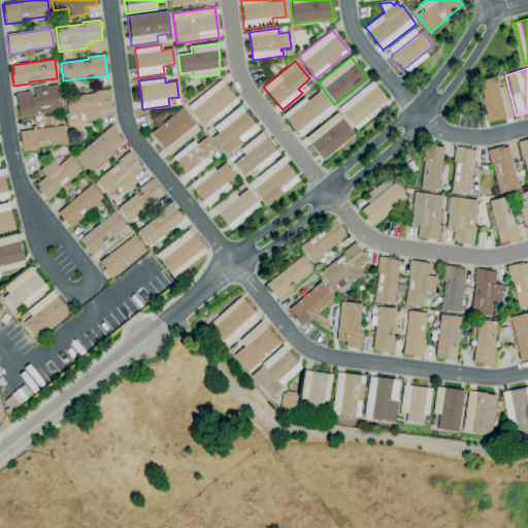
[(487,123),(476,83),(496,77),(498,88),(504,87),(512,117),(487,123)]
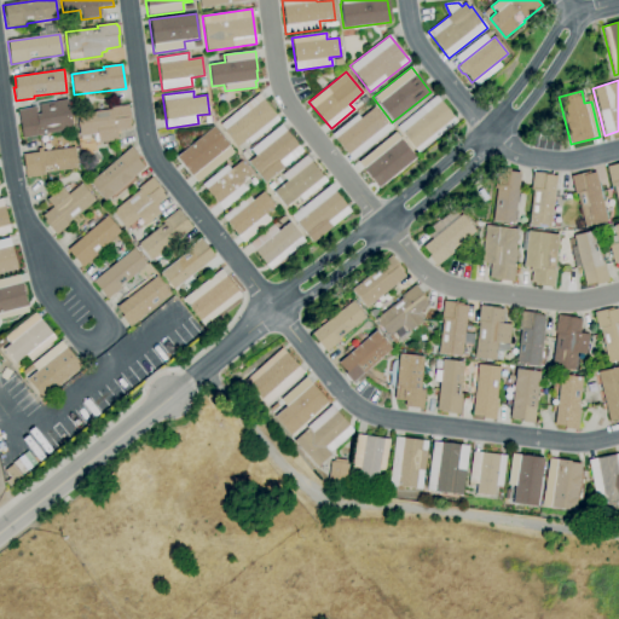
[(236,148),(224,132),(225,131),(220,125),(258,94),(279,120),(250,143),(247,139),(236,148)]
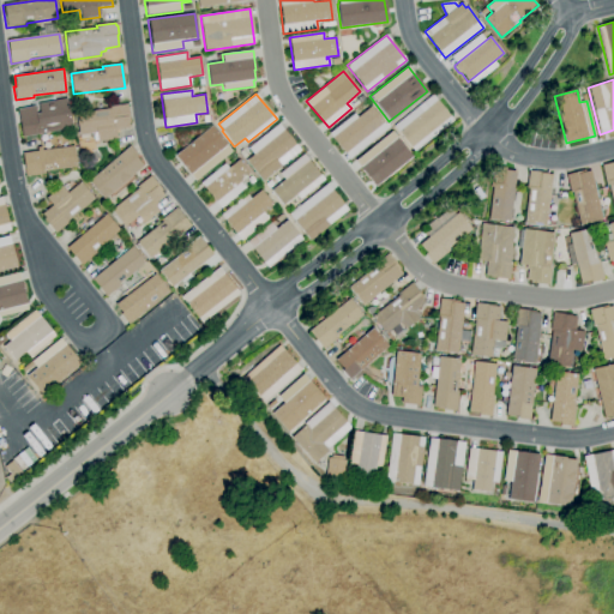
[(353,108),(351,104),(357,101),(356,98),(362,95),(365,98),(353,108)]
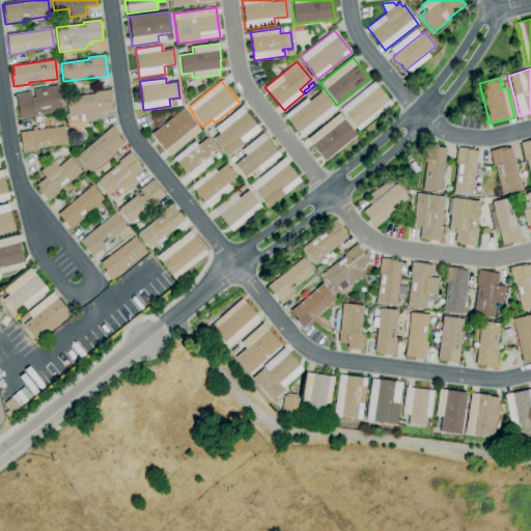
[(358,132),(340,109),(373,82),(392,104),(358,132)]
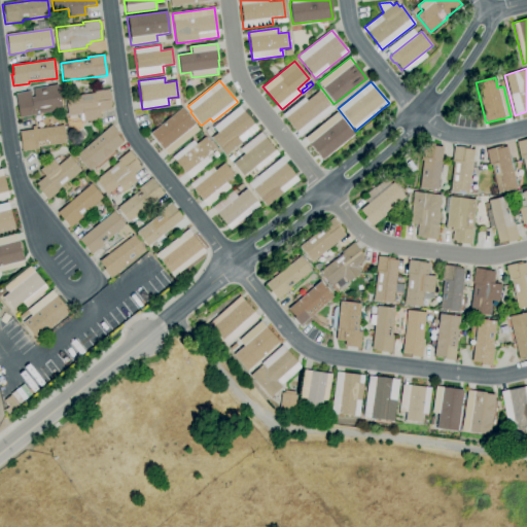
[(62,110),(59,85),(16,91),(20,115),(62,110)]
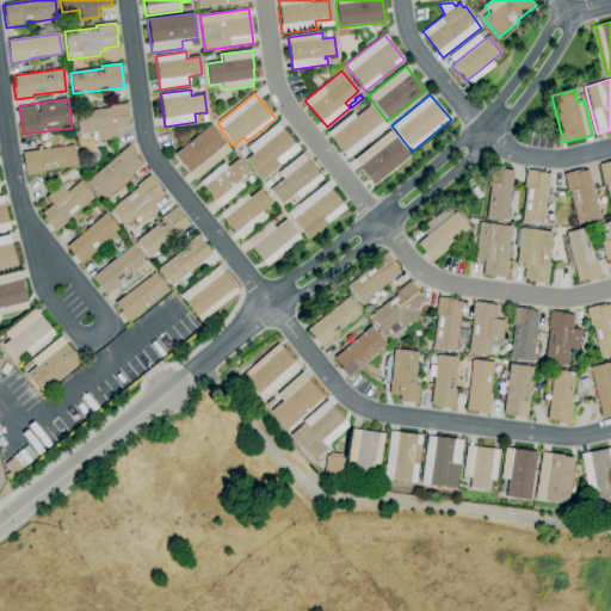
[(97,141),(96,133),(79,135),(75,112),(84,112),(82,106),(88,106),(88,111),(110,107),(109,106),(127,104),(129,122),(127,123),(128,128),(115,129),(116,139),(97,141)]
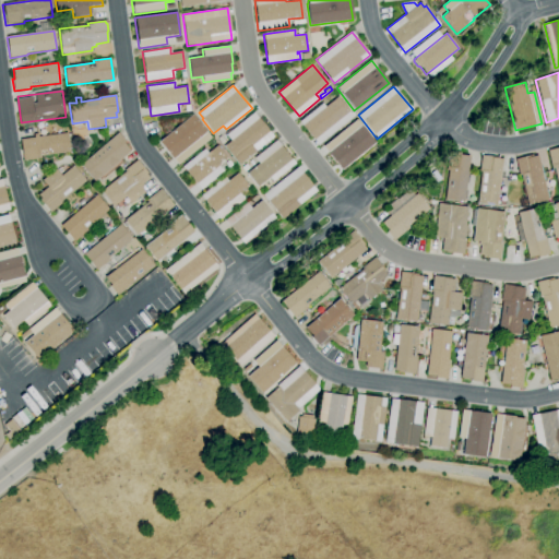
[(318,144),(299,121),(322,104),(324,107),(337,97),(351,114),(352,111),(355,116),(353,117),(318,144)]
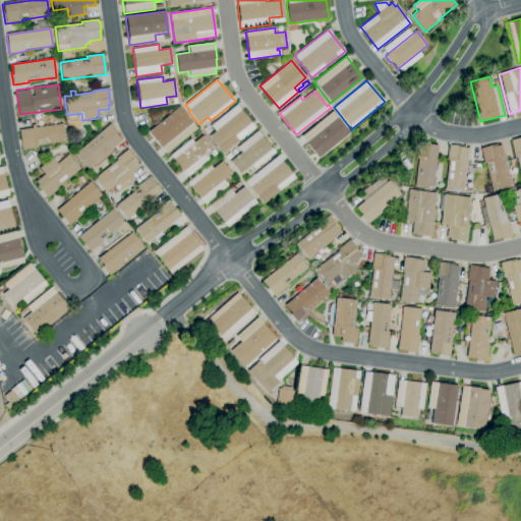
[(222,154),(209,136),(215,131),(211,126),(236,105),(254,127),(222,154)]
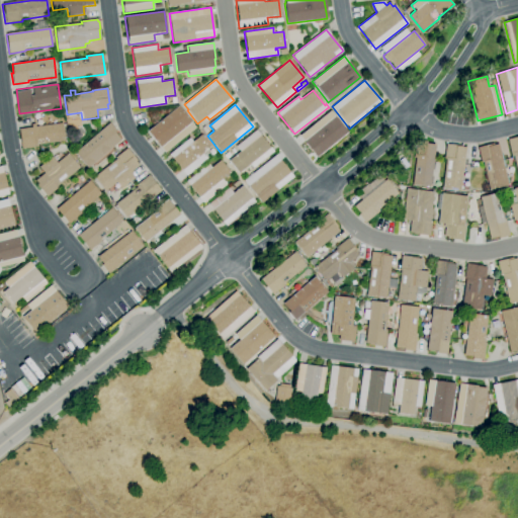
[(164,153),(148,132),(178,106),(195,127),(164,153)]
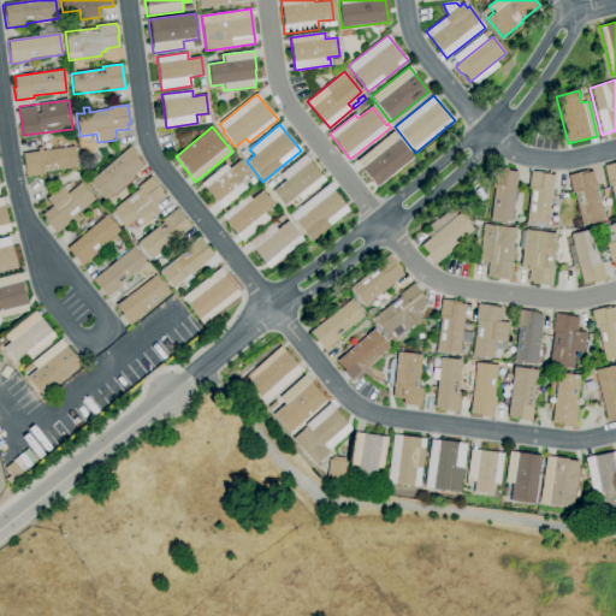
[(375,187),(356,161),(392,132),(413,157),(375,187)]
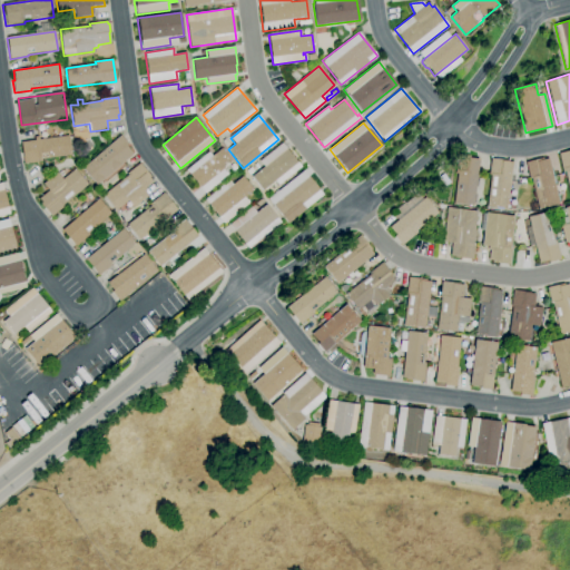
[(96,186),(81,168),(120,135),(127,144),(126,146),(133,155),(96,186)]
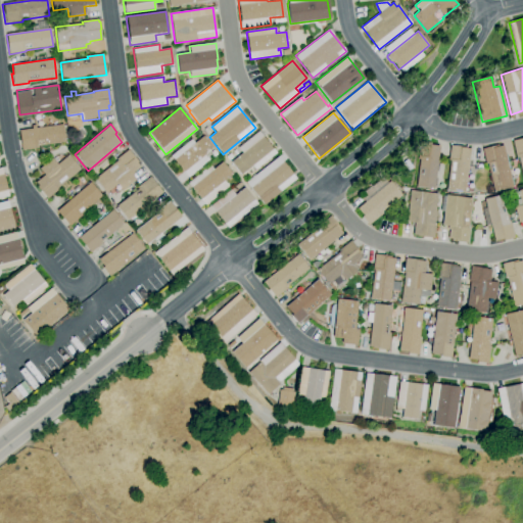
[(21,150),(18,131),(31,129),(31,126),(35,125),(36,129),(62,125),(64,142),(39,146),(39,148),(21,150)]
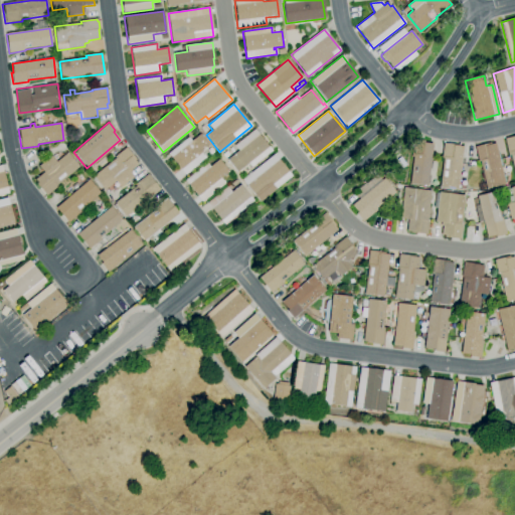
[(204,134),(200,128),(204,125),(208,131),(204,134)]
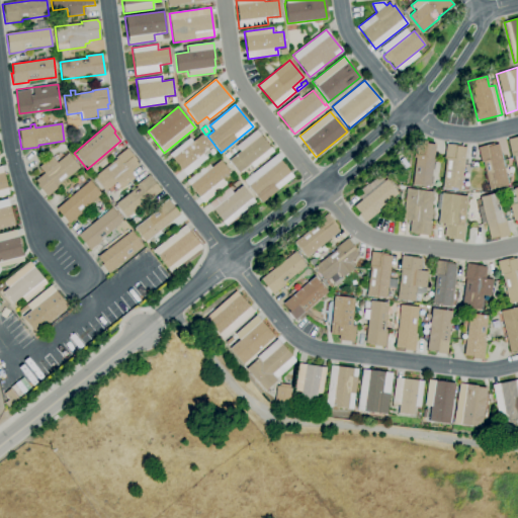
[(239,173),(229,161),(240,152),(236,147),(256,131),(273,151),(253,168),(250,164),(239,173)]
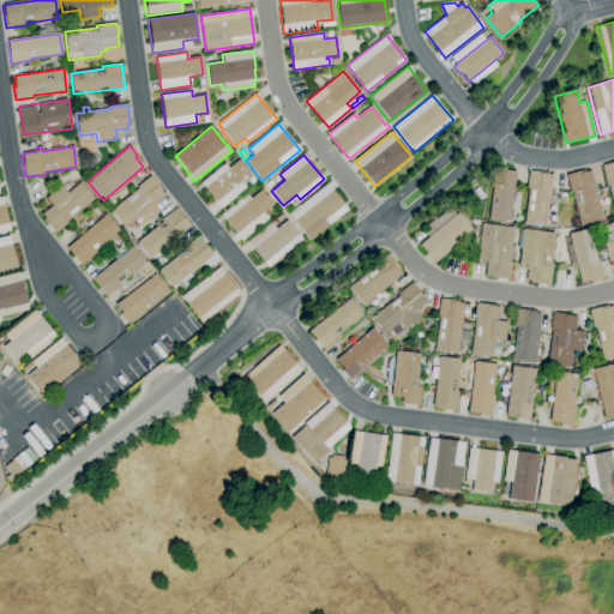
[(221,209),(200,182),(224,163),(228,168),(239,160),(251,174),(240,182),(245,190),(221,209)]
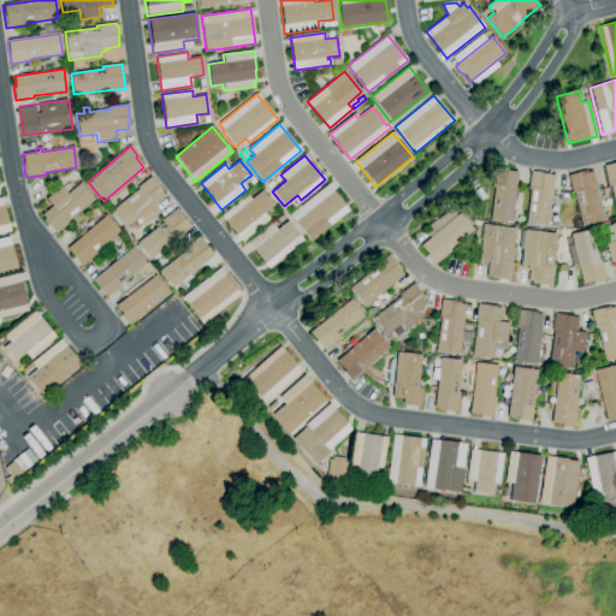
[(615,211),(610,185),(608,187),(603,166),(615,163),(615,211)]
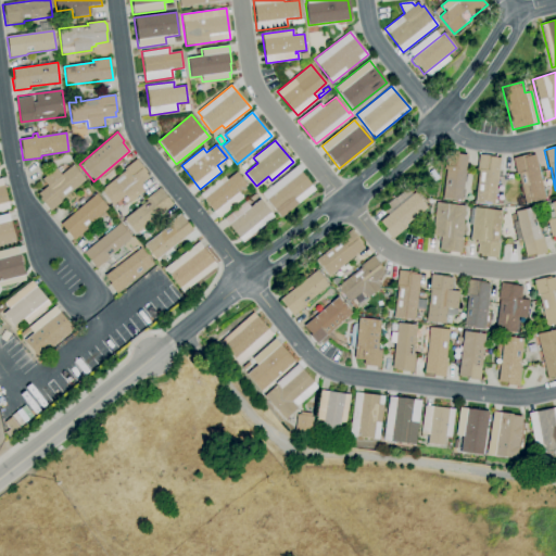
[(462,201),(442,199),(446,166),(444,166),(446,150),(457,152),(457,154),(467,155),(462,201)]
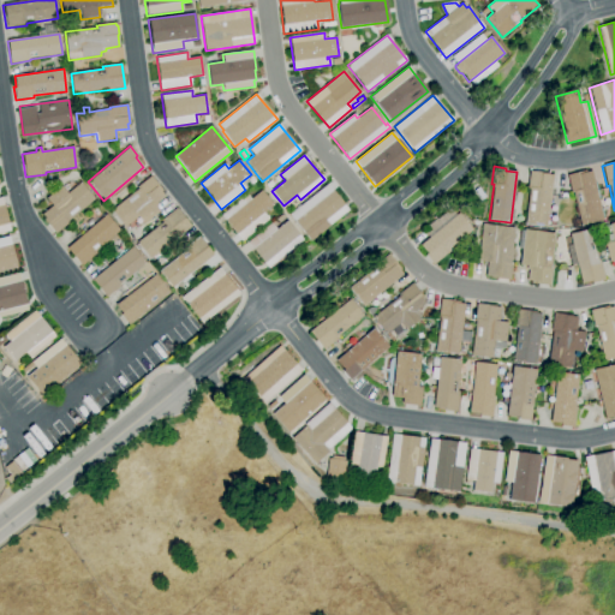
[(547,226),(525,224),(530,190),(527,189),(530,171),(548,173),(548,174),(553,175),(547,226)]
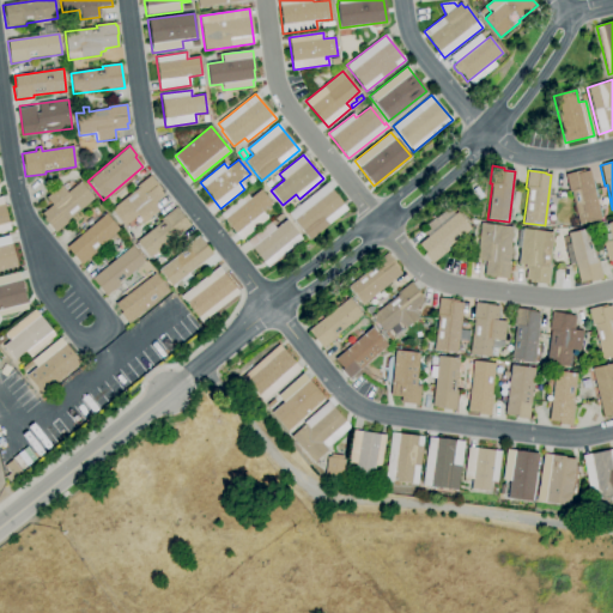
[(580,225),(571,192),(569,193),(565,175),(584,170),(584,171),(589,170),(602,219),(580,225)]
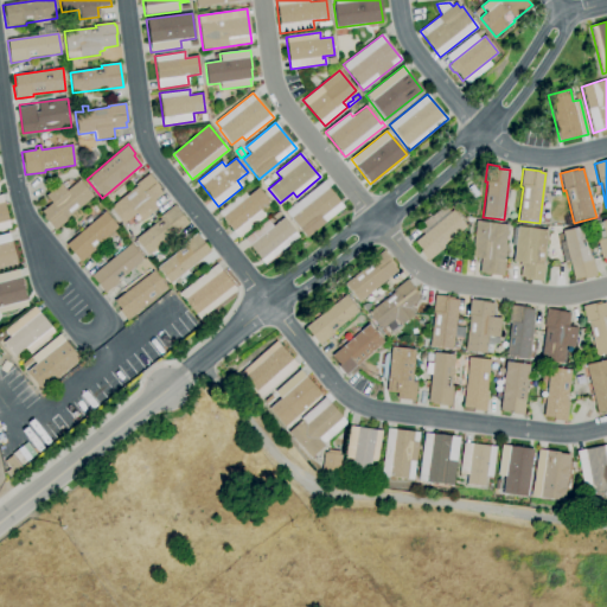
[(122,224),(109,208),(135,186),(134,185),(148,173),(165,195),(153,204),(157,209),(141,221),(136,213),(122,224)]
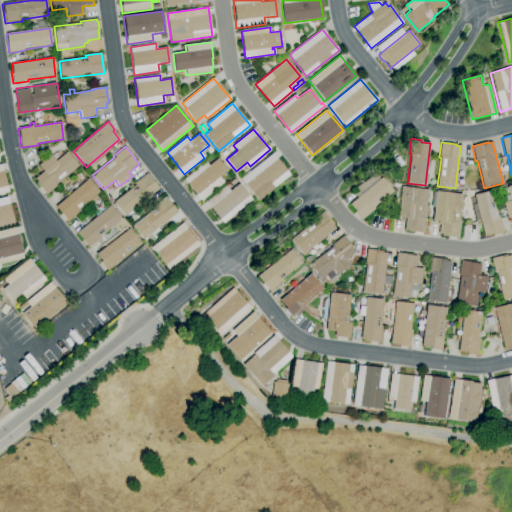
[(47,194),(34,179),(43,171),(38,165),(51,155),(56,161),(67,152),(79,166),(57,184),(58,185),(47,194)]
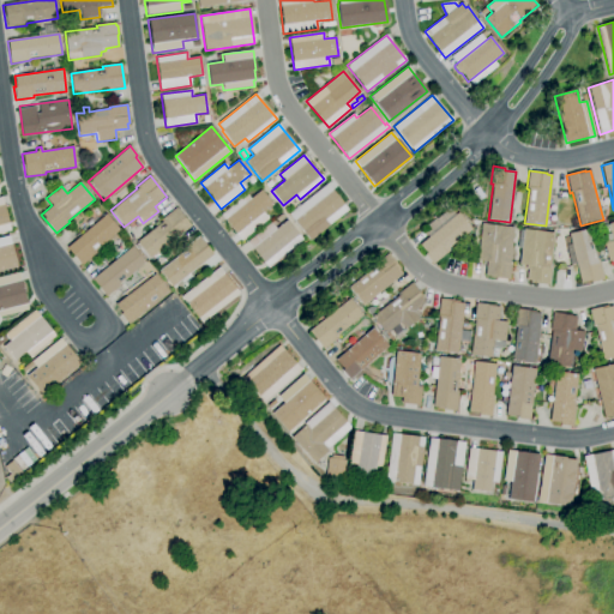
[(309,241),(289,215),(326,184),(348,210),(309,241)]
